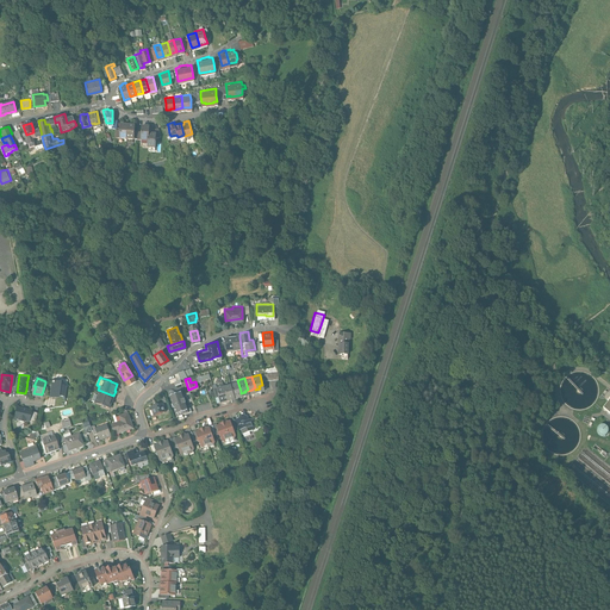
[(61,380),(54,379),(51,396),(58,397),(60,394),(66,396),(67,384),(61,384),(61,380)]
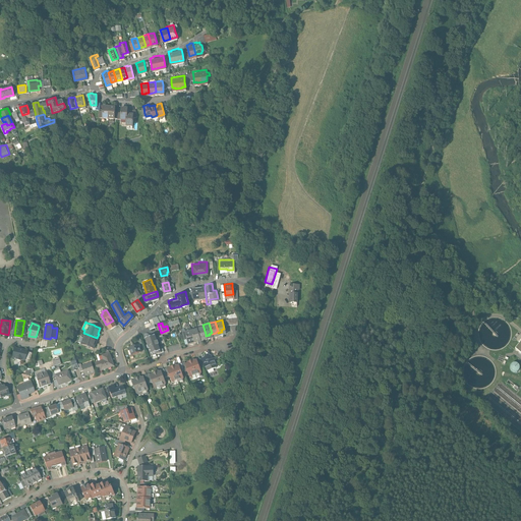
[(199,336),(199,338),(204,337),(203,335),(206,334),(203,325),(196,327),(199,336)]
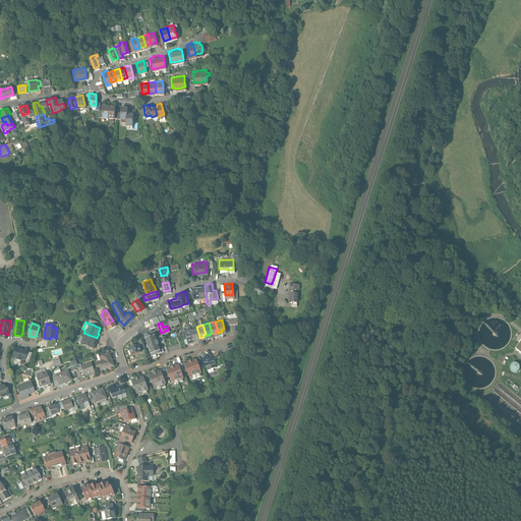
[(193,338),(193,339),(197,338),(196,337),(199,336),(196,327),(190,329),(193,338)]
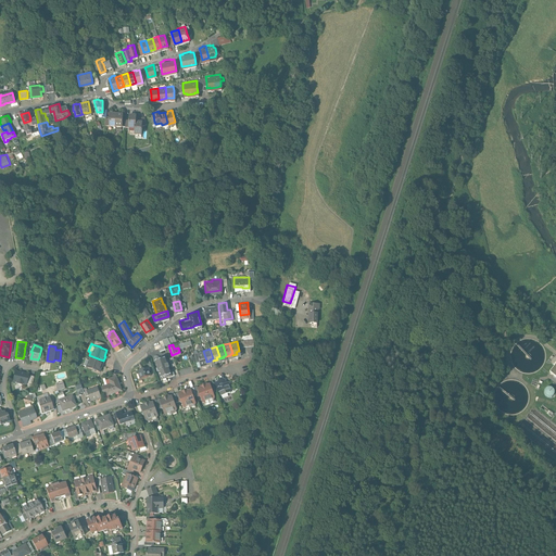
[(197,352),(199,358),(200,364),(204,363),(203,362),(206,361),(203,351),(197,352)]
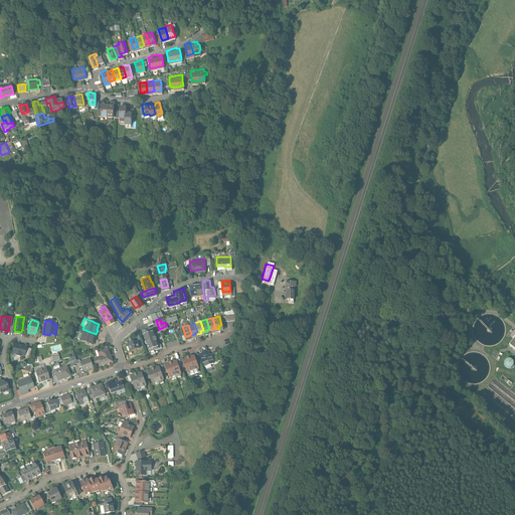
[(152,328),(142,331),(149,350),(158,347),(152,328)]
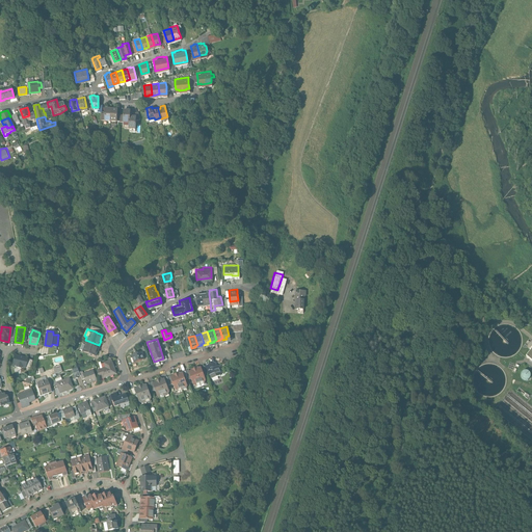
[(99,345),(85,340),(84,343),(85,343),(83,349),(95,353),(97,348),(98,348),(99,345)]
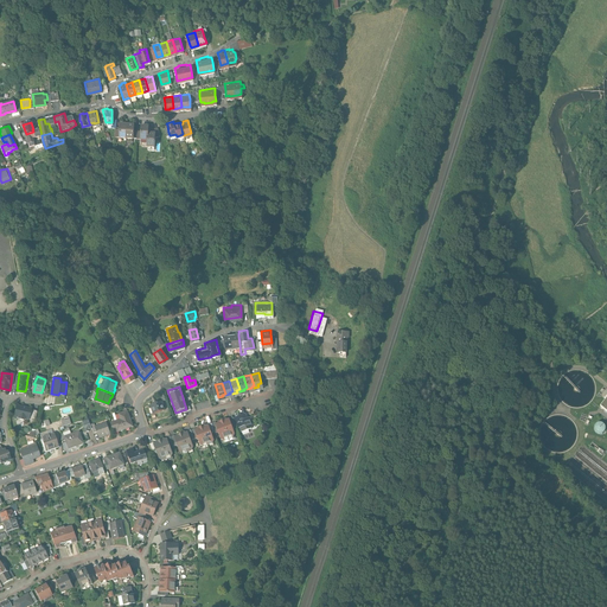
[(208,397),(193,401),(196,407),(209,403),(208,397)]
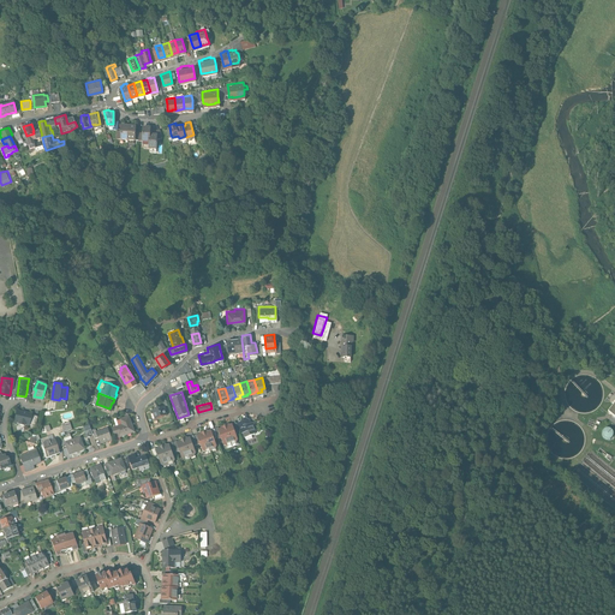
[(162,405),(151,407),(153,411),(154,411),(156,417),(166,413),(165,408),(163,408),(162,405)]
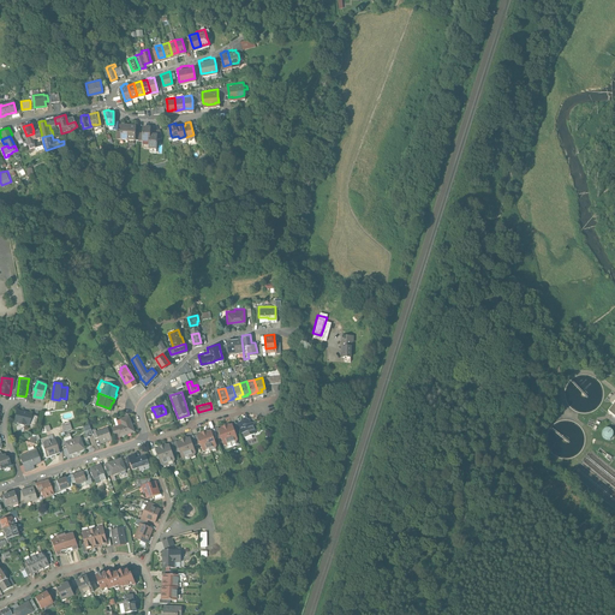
[(22,411),(17,410),(15,421),(21,421),(19,423),(24,424),(25,423),(30,423),(31,413),(27,412),(27,411),(22,410),(22,411)]
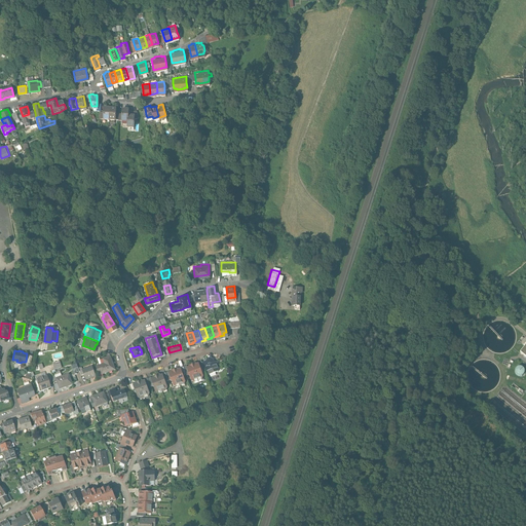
[(205,355),(205,358),(203,359),(207,367),(208,369),(212,368),(215,369),(217,368),(218,366),(217,364),(218,362),(216,361),(215,360),(214,359),(213,359),(211,355),(209,354),(205,355)]
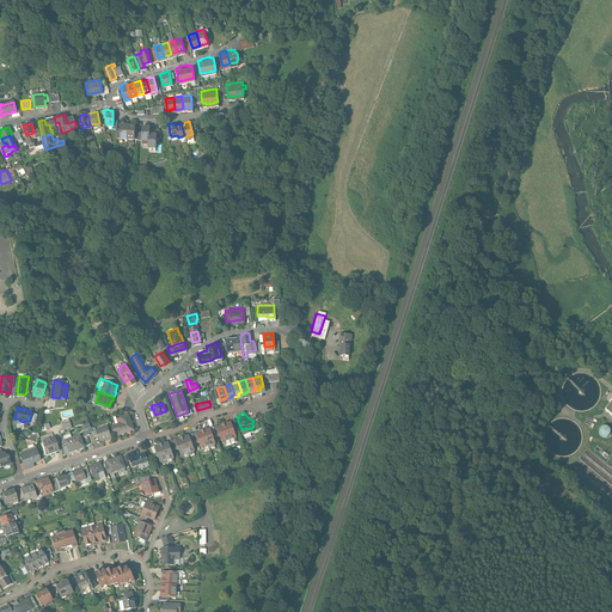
[(122,421),(114,423),(116,430),(117,434),(133,428),(127,414),(121,416),(122,421)]
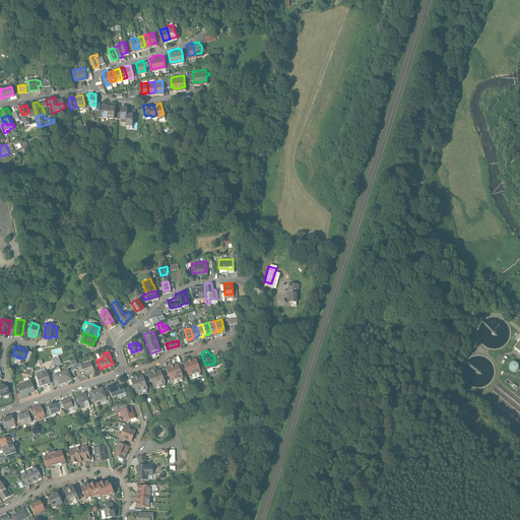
[(511,352),(510,353),(509,354),(508,356),(509,359),(510,361),(511,362),(513,362),(515,362),(516,361),(517,360),(518,358),(518,355),(518,353),(517,352),(515,351),(513,351),(511,352)]
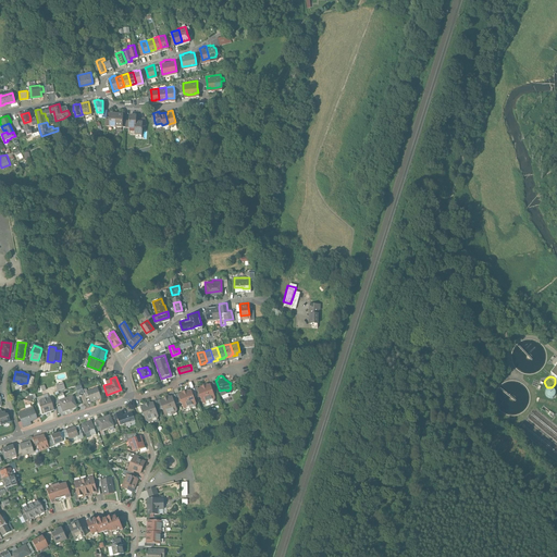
[(212,386),(211,385),(209,381),(209,382),(207,382),(205,381),(202,382),(208,397),(213,396),(214,394),(212,388),(213,387),(212,386)]
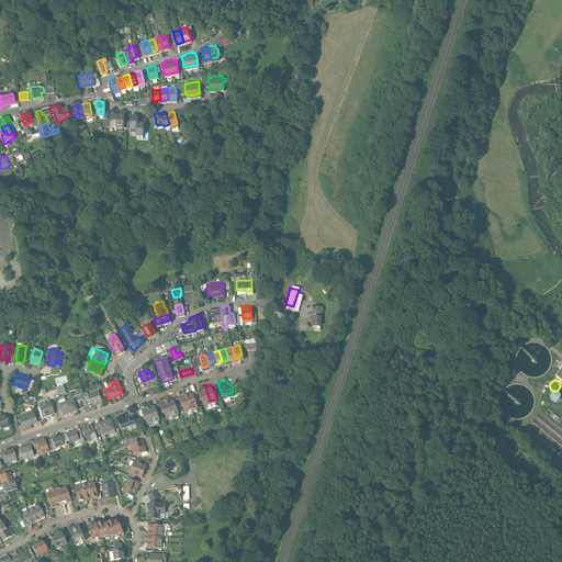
[(205,403),(210,401),(204,385),(201,386),(200,389),(199,390),(200,393),(199,395),(200,397),(201,397),(203,402),(205,403)]
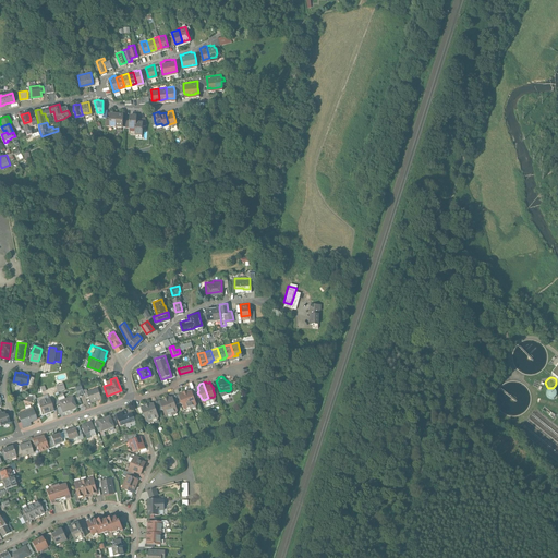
[(96,387),(86,390),(88,396),(91,401),(100,397),(96,387)]
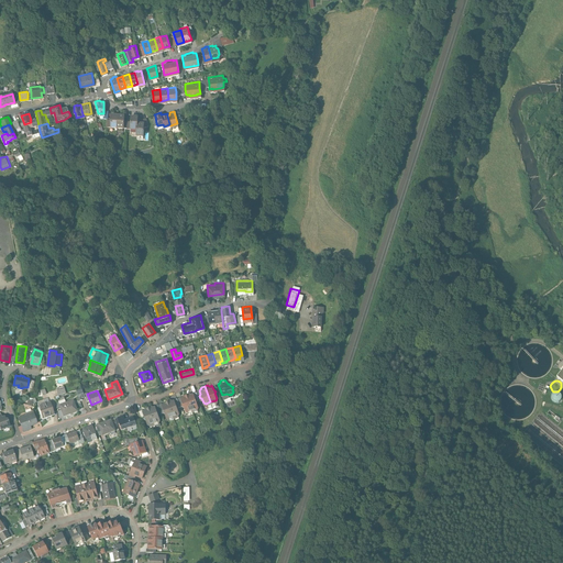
[(196,398),(195,397),(194,396),(192,392),(192,393),(190,393),(188,392),(186,393),(191,408),(196,406),(197,405),(195,400),(196,398)]
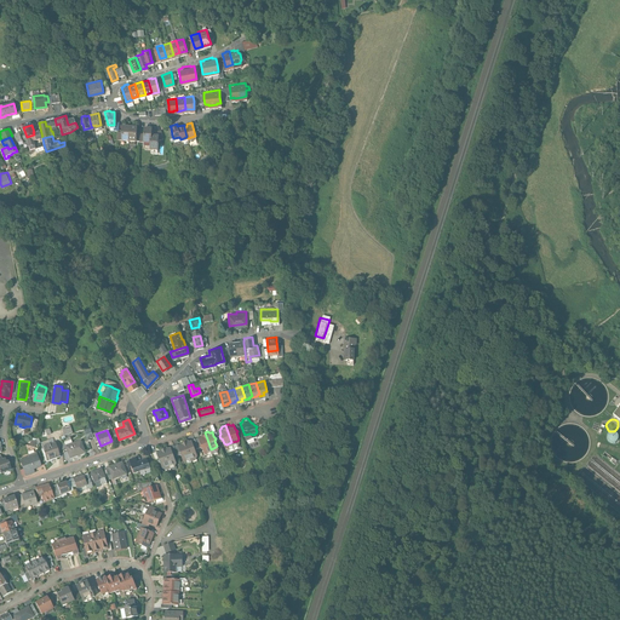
[(211,449),(205,432),(201,434),(200,436),(199,437),(200,441),(199,442),(200,445),(201,445),(204,451),(205,452),(211,449)]
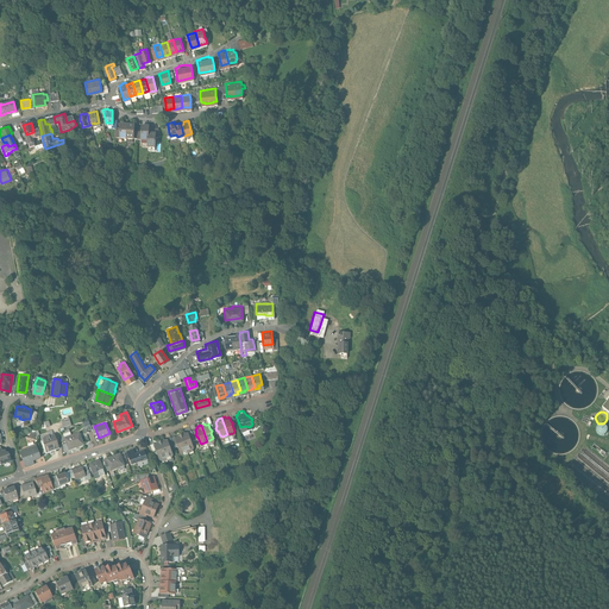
[(182,431),(180,432),(187,449),(192,447),(193,446),(193,445),(190,440),(192,439),(190,437),(189,437),(188,431),(187,432),(184,432),(182,431)]
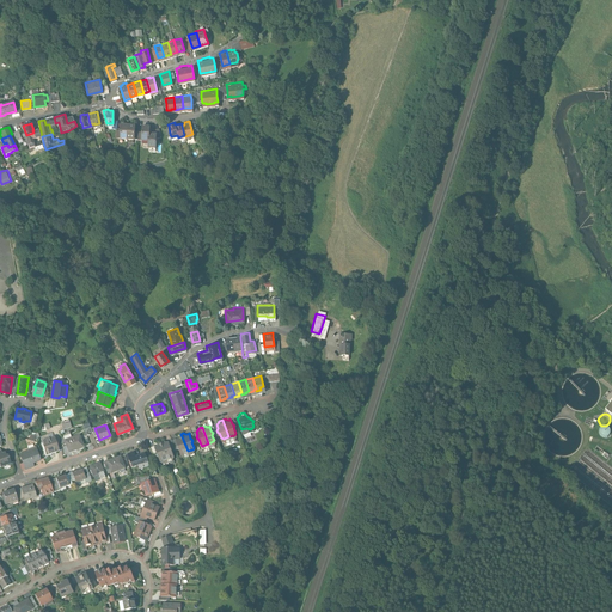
[(66,439),(69,451),(75,448),(75,447),(83,445),(79,434),(66,439)]
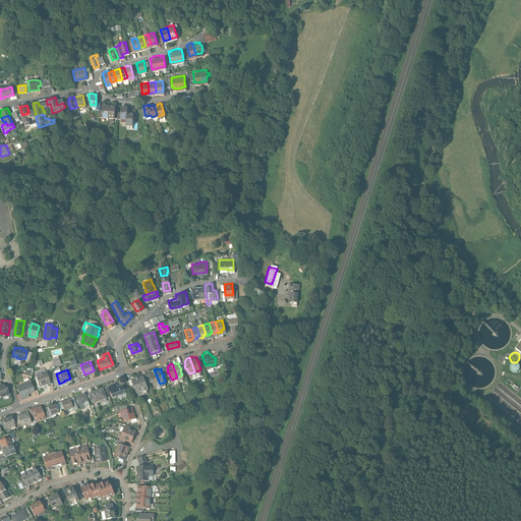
[(155,386),(160,384),(154,369),(152,370),(151,372),(149,373),(150,378),(150,379),(150,381),(151,381),(153,385),(155,386)]
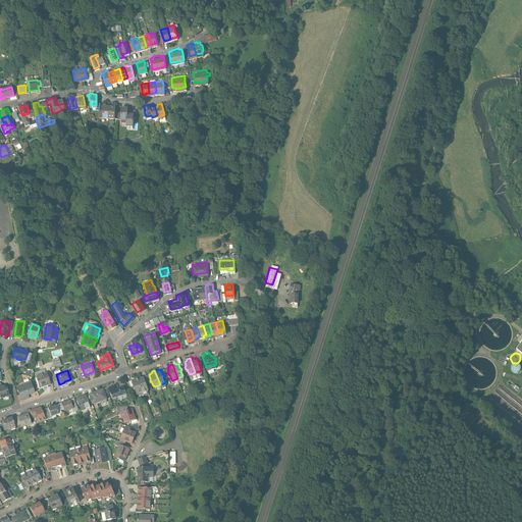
[(47,374),(38,377),(41,386),(45,385),(45,383),(50,381),(47,374)]
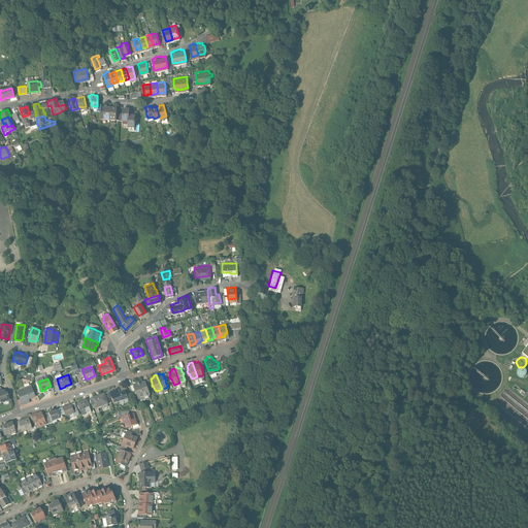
[(146,388),(147,386),(147,385),(145,384),(144,380),(142,381),(140,380),(138,381),(143,395),(147,393),(149,393),(149,392),(146,388)]
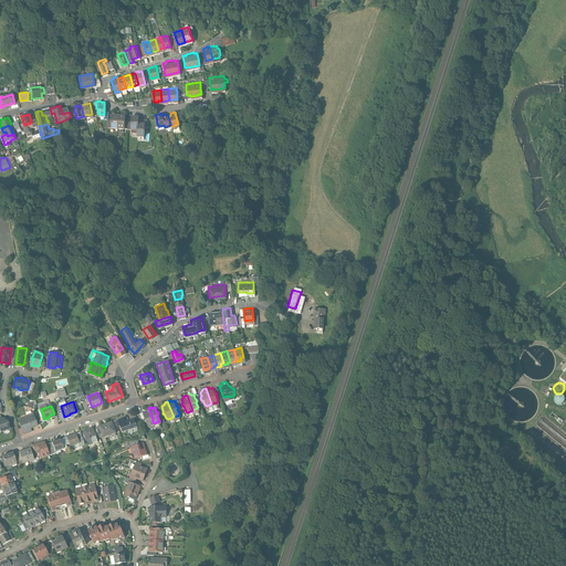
[(154,423),(148,408),(145,409),(144,411),(142,412),(143,416),(143,418),(143,419),(145,420),(146,425),(148,425),(154,423)]
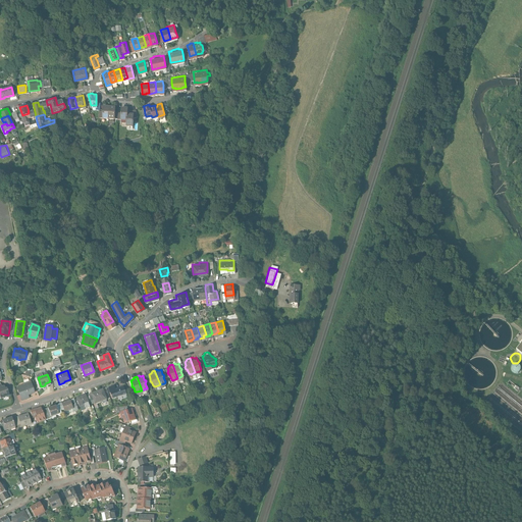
[(24,383),(17,386),(20,394),(24,393),(25,395),(35,392),(32,383),(25,385),(24,383)]
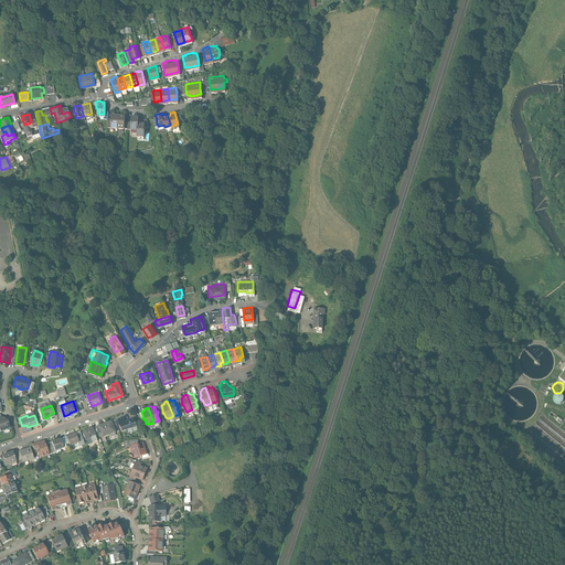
[(123,415),(117,417),(121,429),(131,426),(136,425),(134,417),(124,420),(123,418),(124,418),(123,415)]
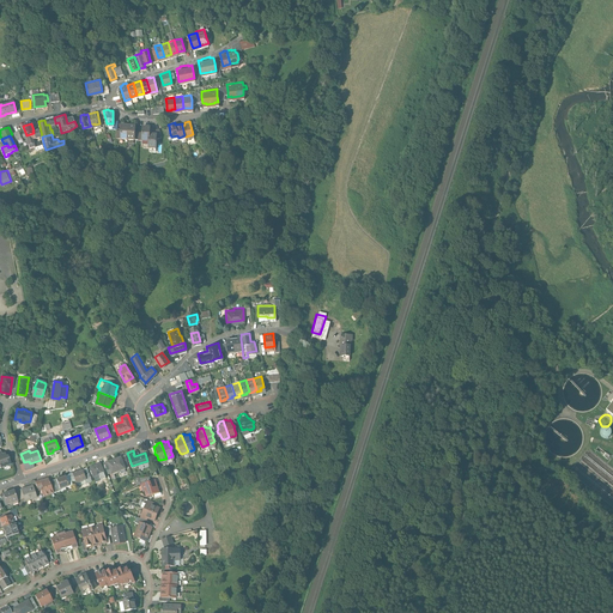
[(5,453),(2,454),(0,454),(0,461),(1,466),(11,463),(8,455),(6,456),(5,453)]
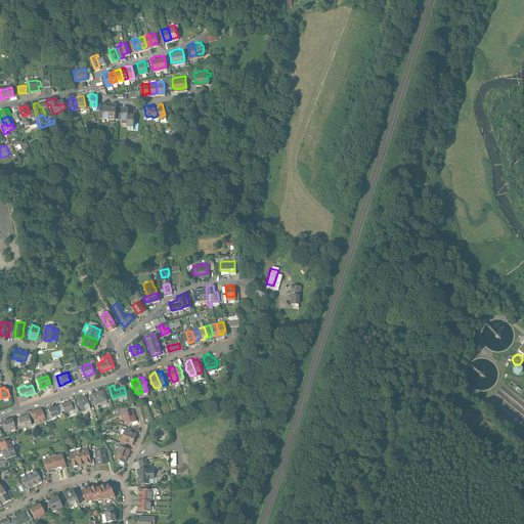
[(91,393),(93,399),(94,402),(99,400),(99,401),(105,399),(103,393),(102,389),(91,393)]
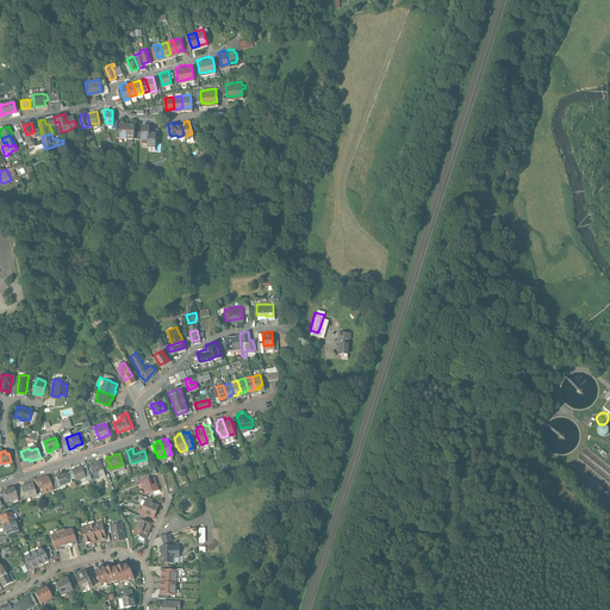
[(98,468),(101,467),(99,460),(89,464),(92,472),(99,471),(98,468)]
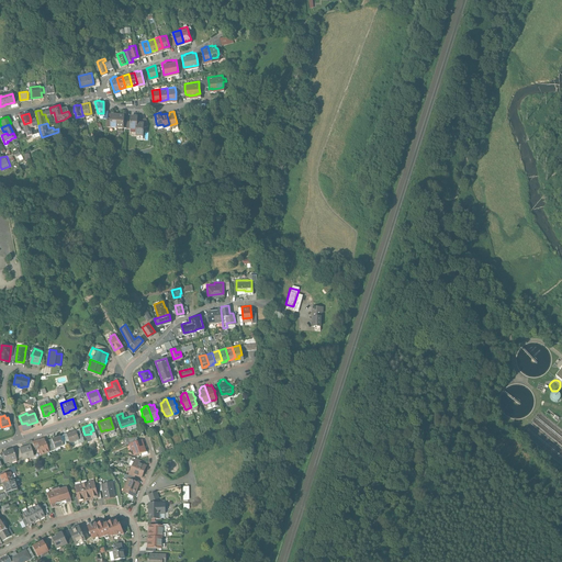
[(67,433),(69,437),(70,441),(74,439),(77,438),(78,438),(75,430),(67,433)]
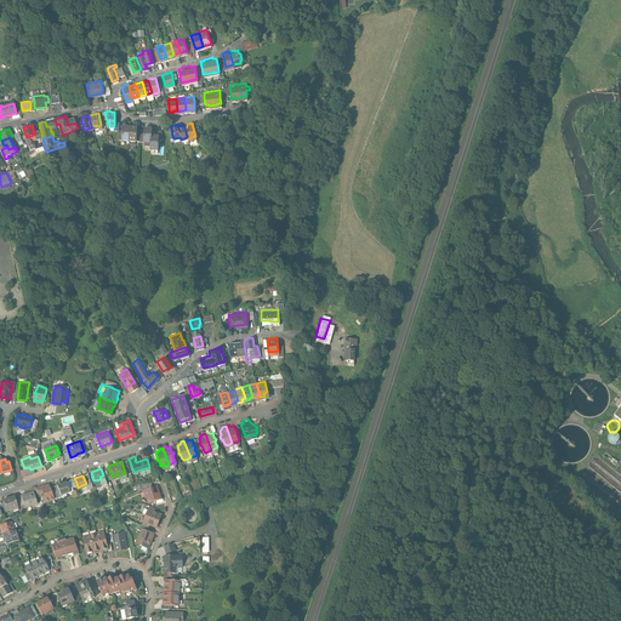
[(56,493),(53,494),(55,499),(62,495),(70,491),(69,488),(67,482),(53,485),(56,493)]
